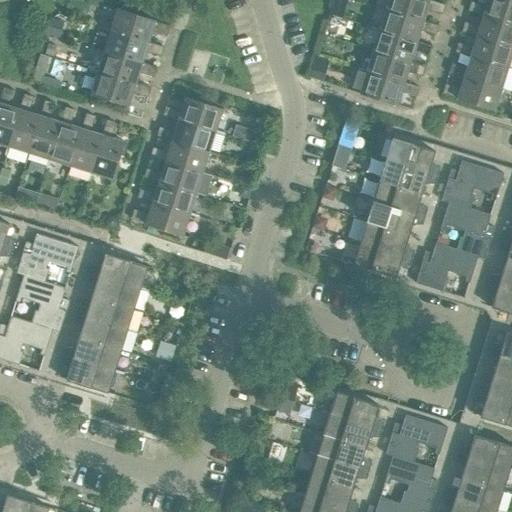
[(423,21),(429,1),(429,0),(388,0),(386,9),(423,21)]
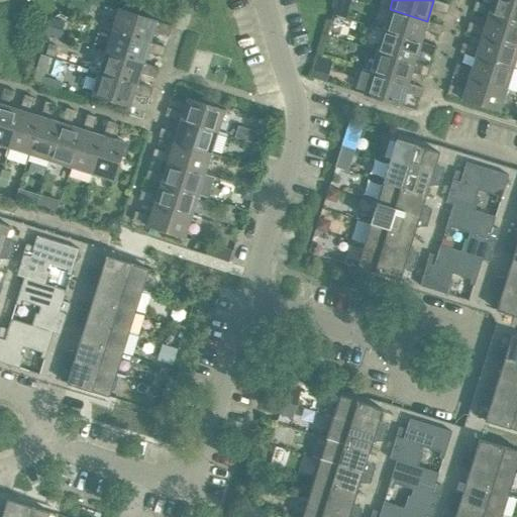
[(516,22),(516,0),(492,0),(488,14),(516,22)]
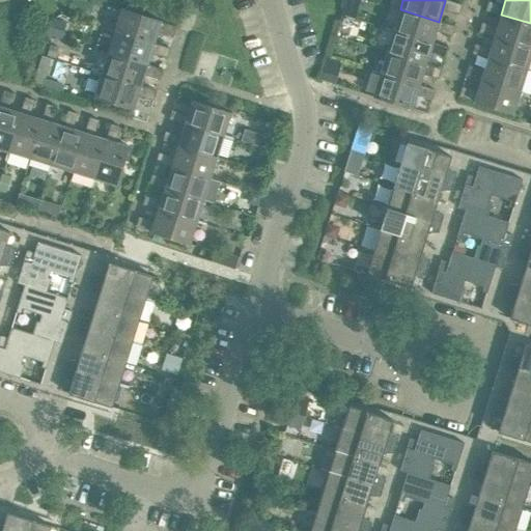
[(498,9),(498,4),(488,1),(485,10),(497,14),(498,9)]
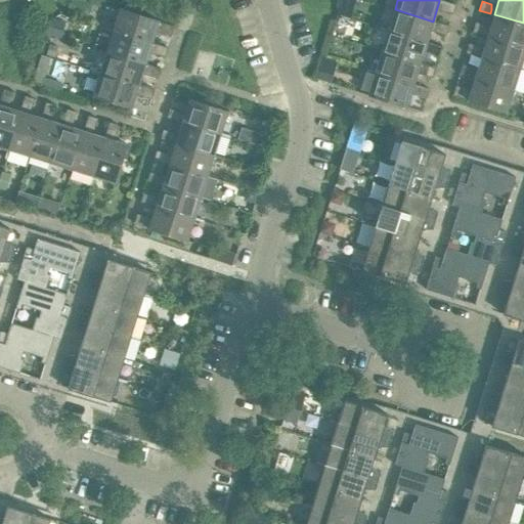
[(452,14),(454,5),(443,2),(442,7),(442,11),(452,14)]
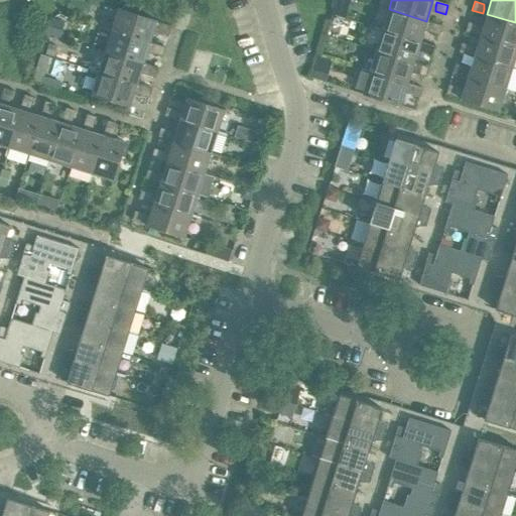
[(150,42),(156,21),(156,20),(118,9),(111,30),(150,42)]
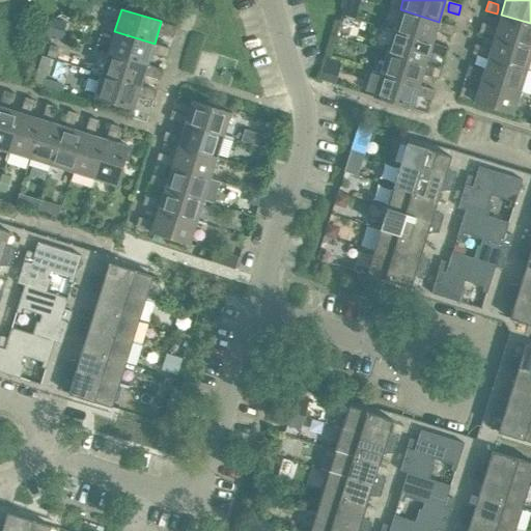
[(432,44),(439,22),(400,9),(393,31),(432,44)]
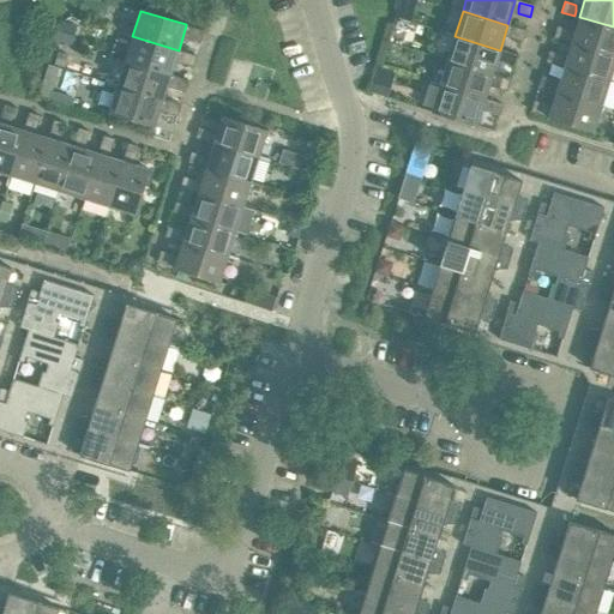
[(613,55),(613,26),(579,17),(572,43),(613,55)]
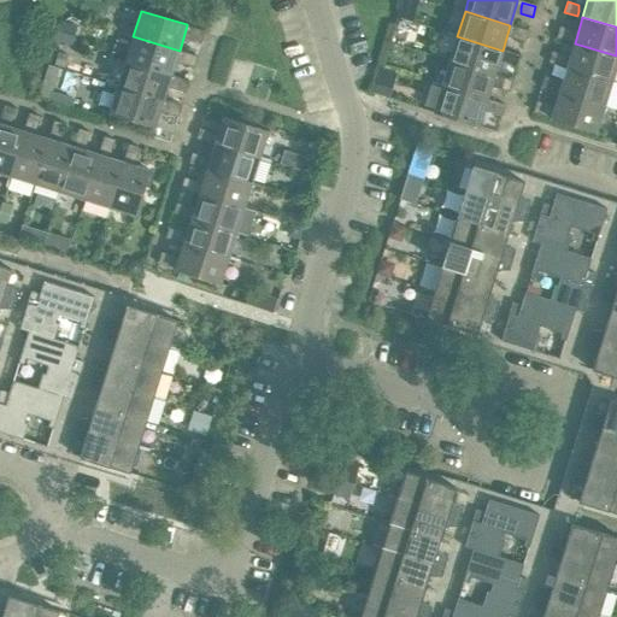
[(524,41),(528,30),(516,25),(513,33),(513,37),(524,41)]
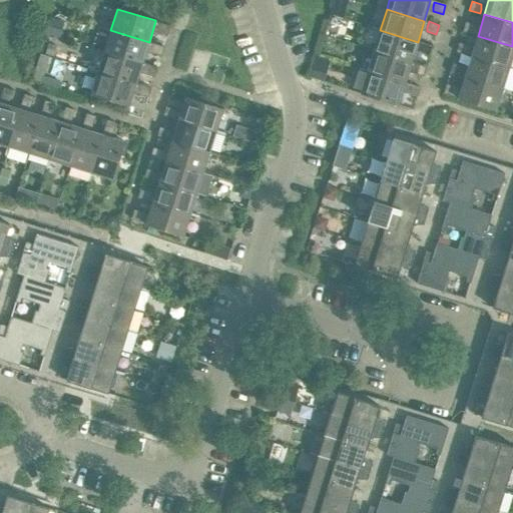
[(167,35),(170,25),(159,22),(158,27),(158,32),(167,35)]
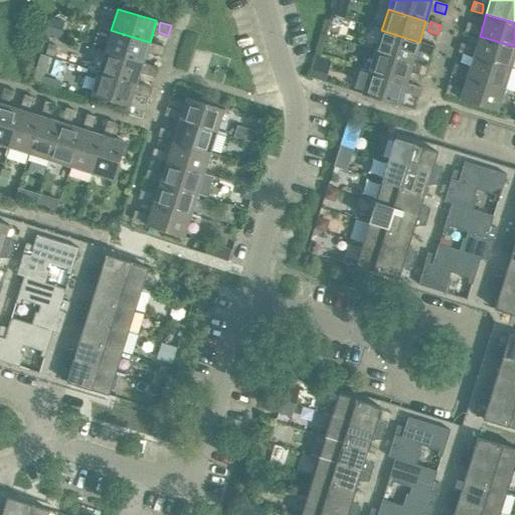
[(477,29),(477,24),(468,22),(465,31),(475,34),(477,29)]
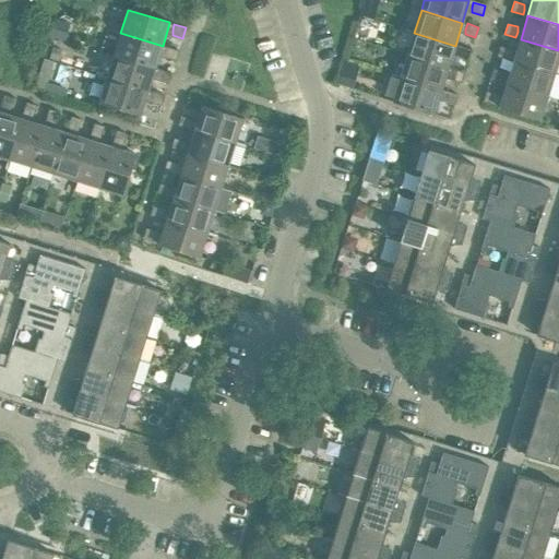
[(155,69),(163,46),(120,33),(114,56),(155,69)]
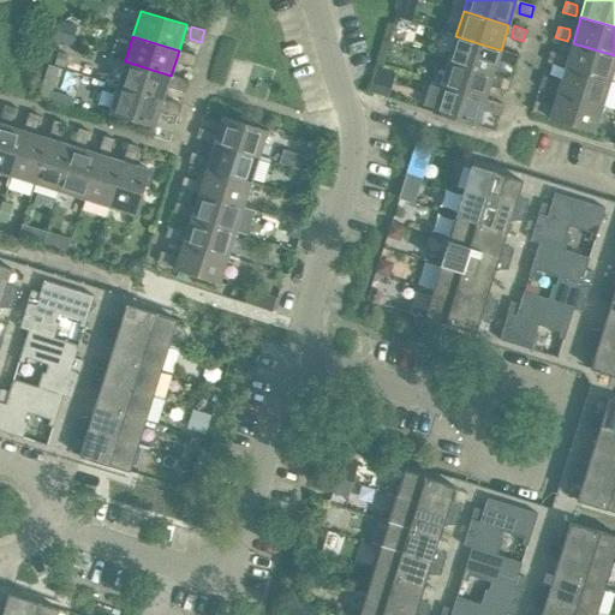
[(493,76),(501,51),(455,36),(448,61),(493,76)]
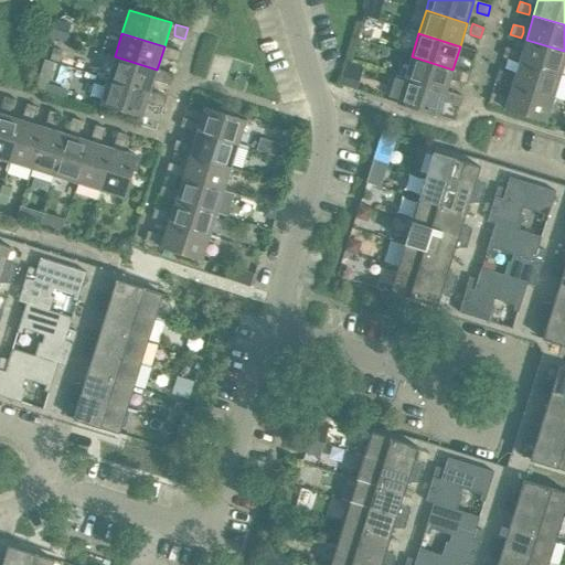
[(561,74),(564,60),(564,51),(526,40),(519,62),(561,74)]
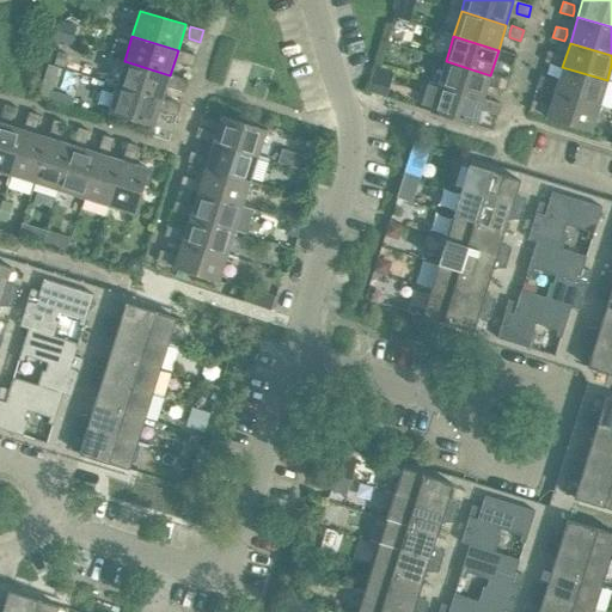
[(191,67),(195,55),(183,51),(181,57),(181,63),(191,67)]
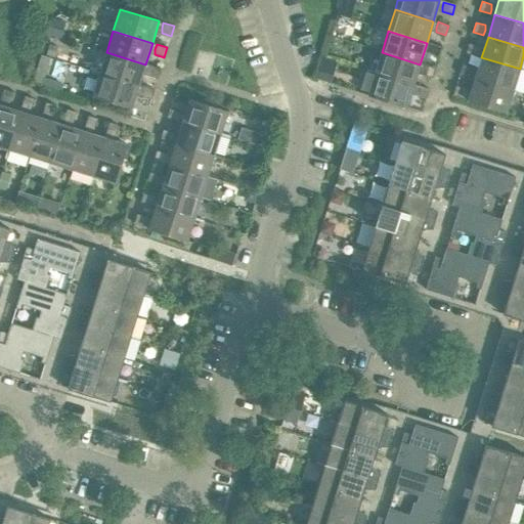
[(439,56),(442,47),(431,44),(430,49),(430,53),(439,56)]
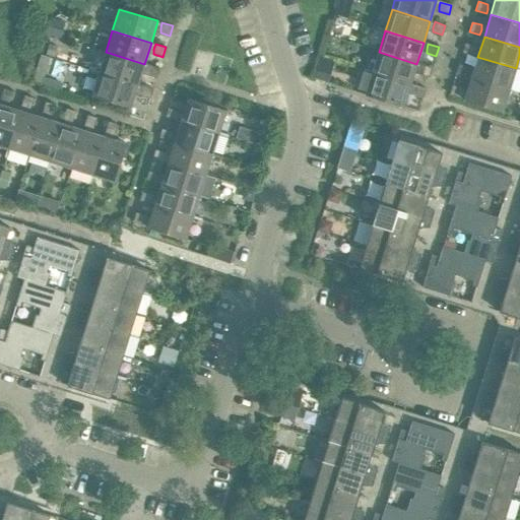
[(475,51),(475,46),(465,44),(462,53),(473,56),(475,51)]
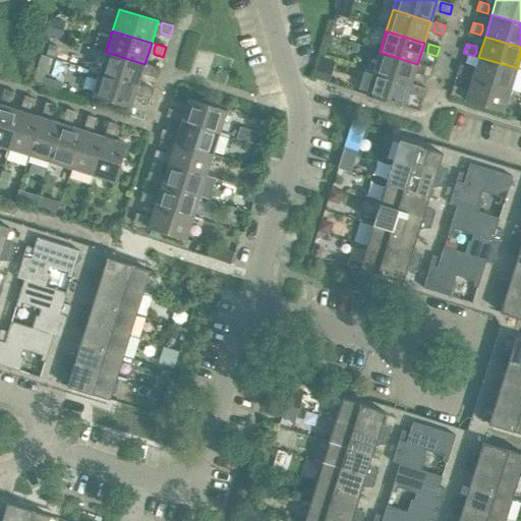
[(50,46),(47,56),(55,58),(58,48),(50,46)]
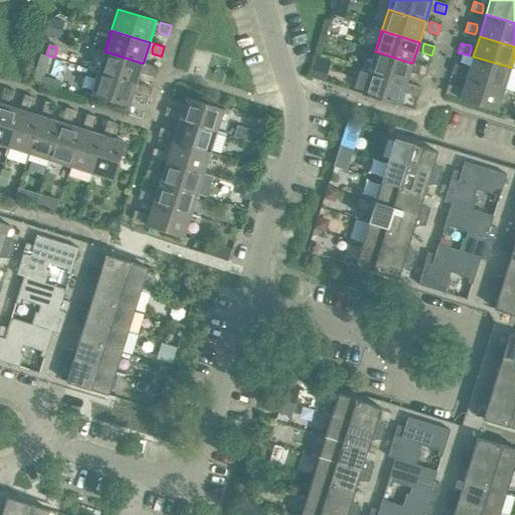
[(137,83),(143,63),(105,51),(99,72),(137,83)]
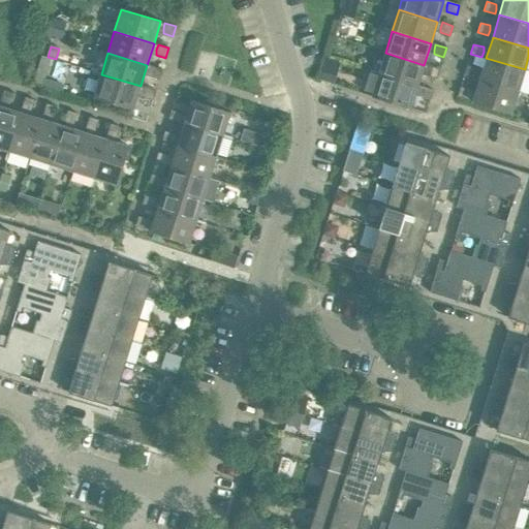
[(417,86),(424,65),(385,53),(378,73),(417,86)]
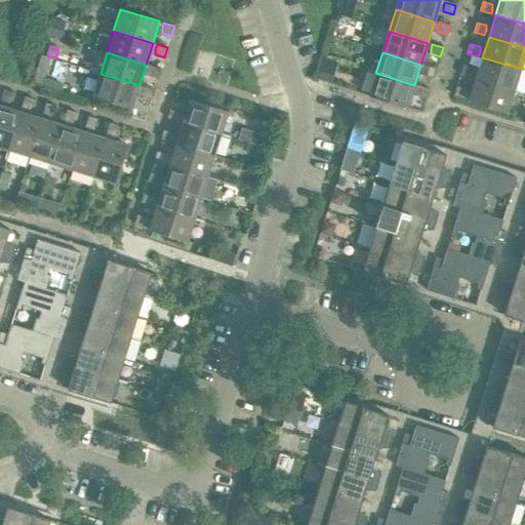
[(514,90),(521,69),(482,57),(476,78),(514,90)]
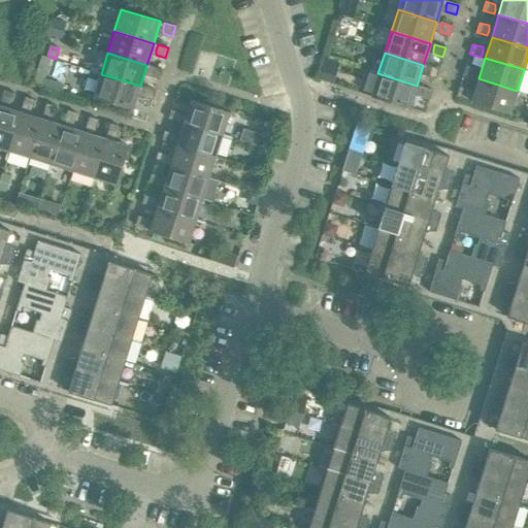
[(435,78),(438,69),(428,65),(426,71),(426,75),(435,78)]
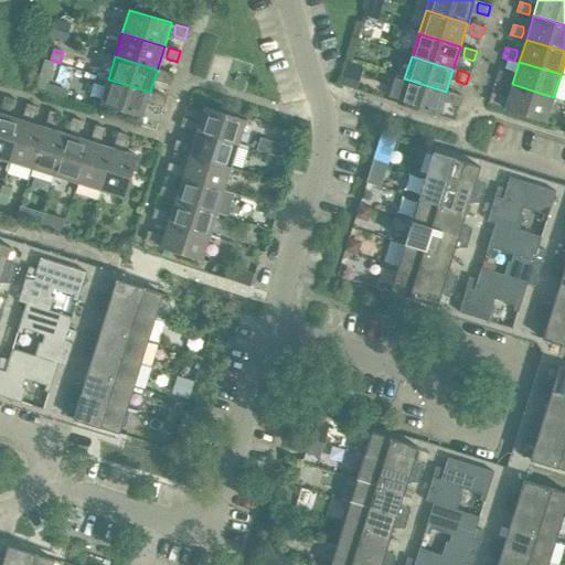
[(509,78),(509,73),(499,70),(496,80),(508,84),(509,78)]
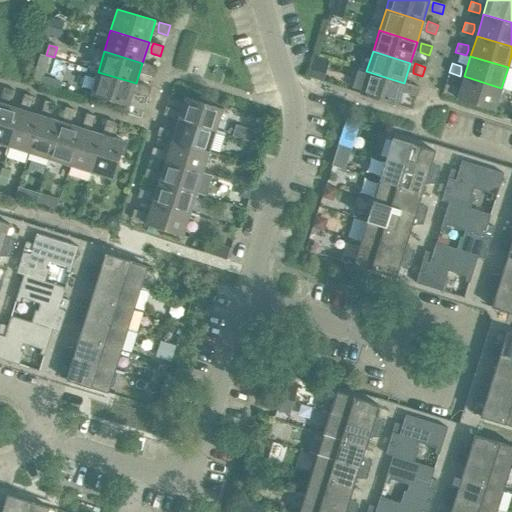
[(154,76),(157,67),(146,64),(145,69),(144,73),(154,76)]
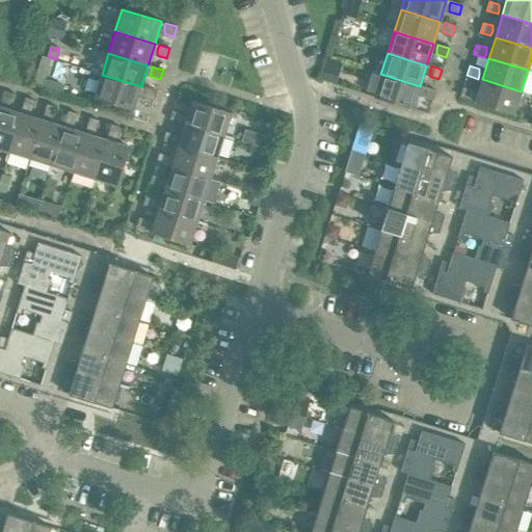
[(413,109),(420,86),(380,74),(373,97),(413,109)]
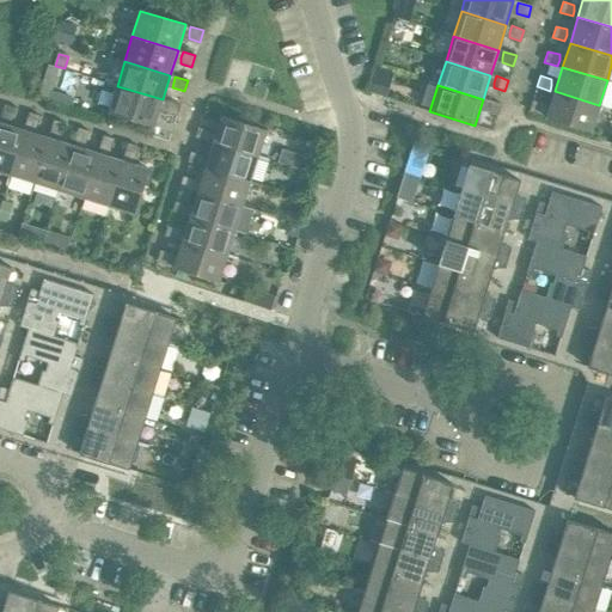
[(154,127),(163,99),(117,86),(109,112),(154,127)]
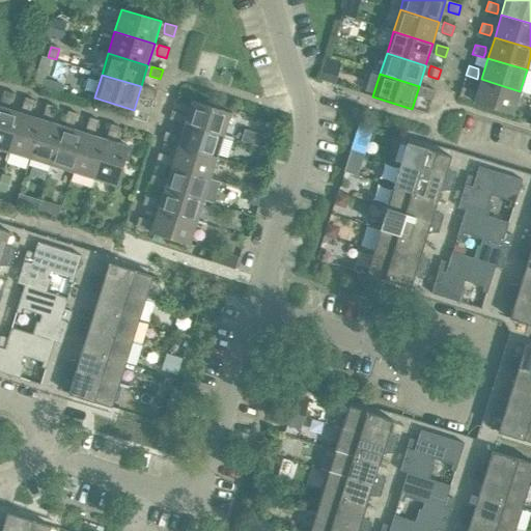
[(513,114),(520,91),(481,79),(474,102),(513,114)]
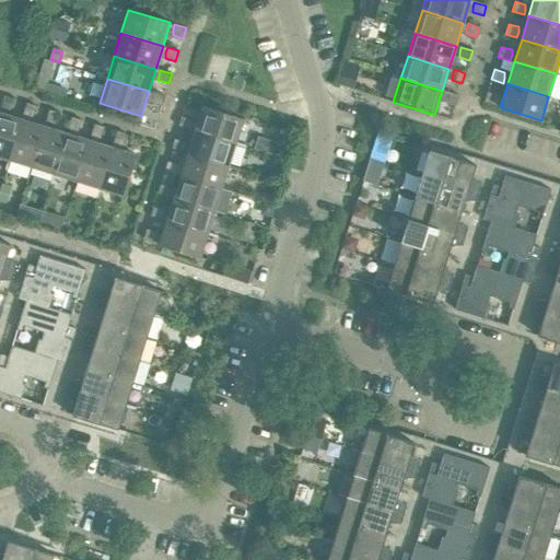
[(162,106),(165,96),(153,92),(151,97),(151,103),(162,106)]
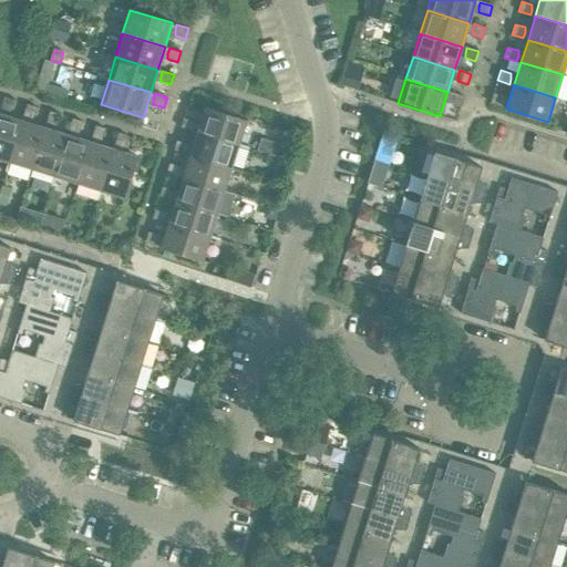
[(461,107),(464,98),(452,93),(451,100),(451,104),(461,107)]
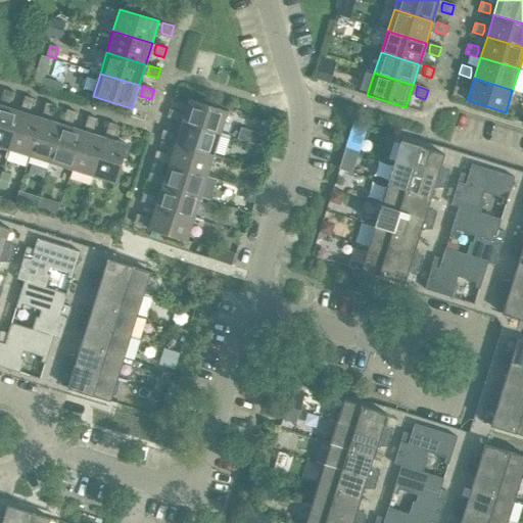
[(463,98),(465,94),(465,89),(455,86),(452,95),(463,98)]
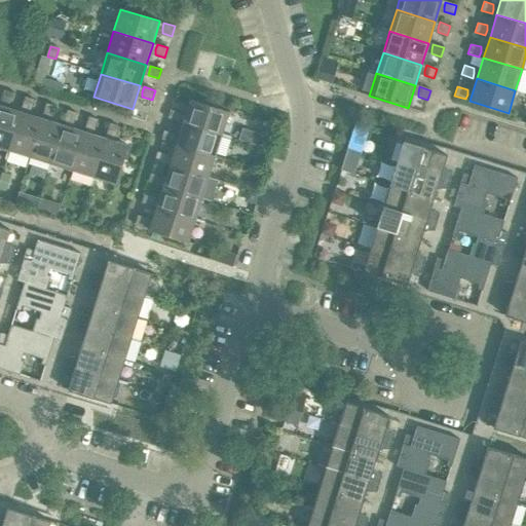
[(9,103),(12,92),(3,90),(0,100),(0,101),(5,103),(9,103)]
